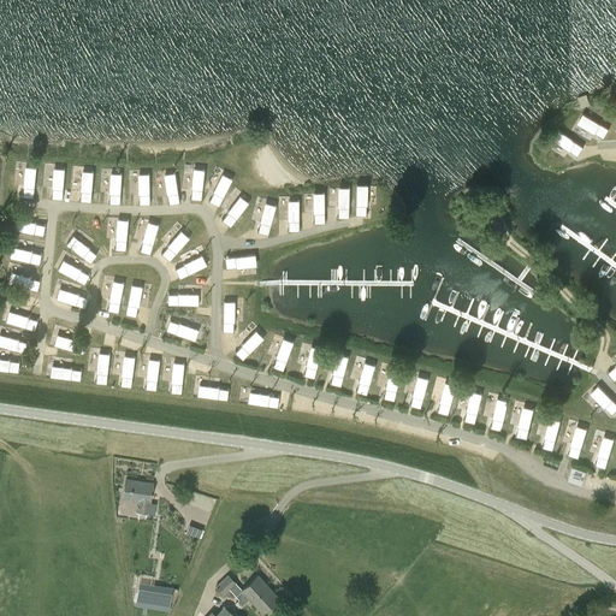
[(594,148),(610,147),(610,134),(594,134),(594,148)]
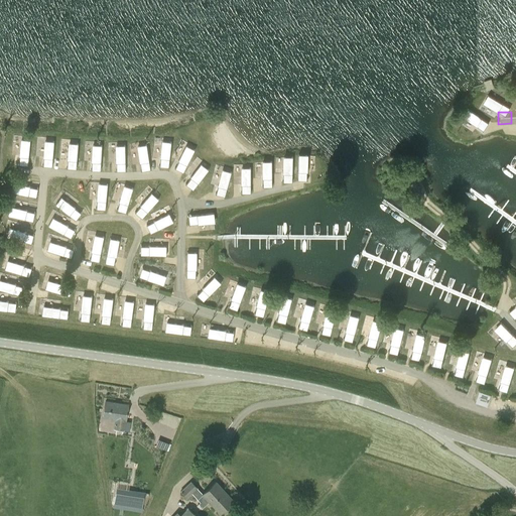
[(464,135),(475,130),(469,115),(458,120),(464,135)]
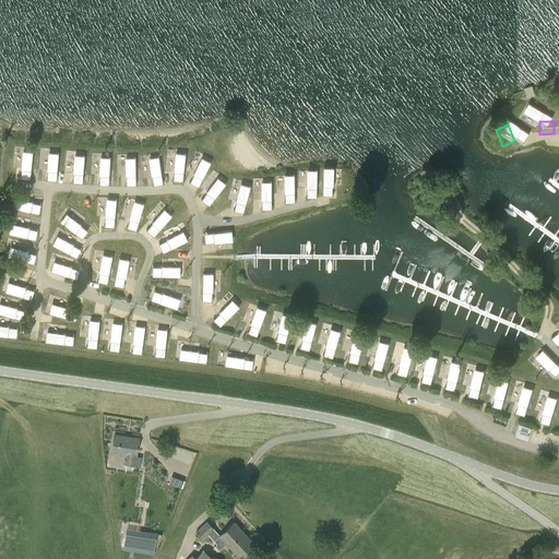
[(522,126),(523,138),(534,137),(533,125),(522,126)]
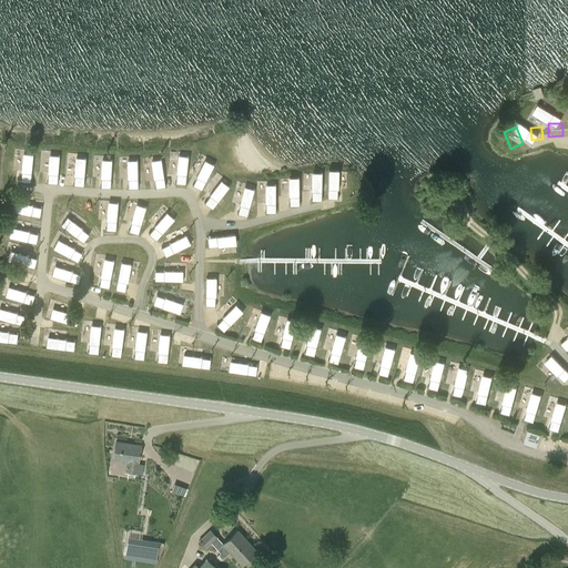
[(195,145),(183,149),(186,163),(199,161),(195,145)]
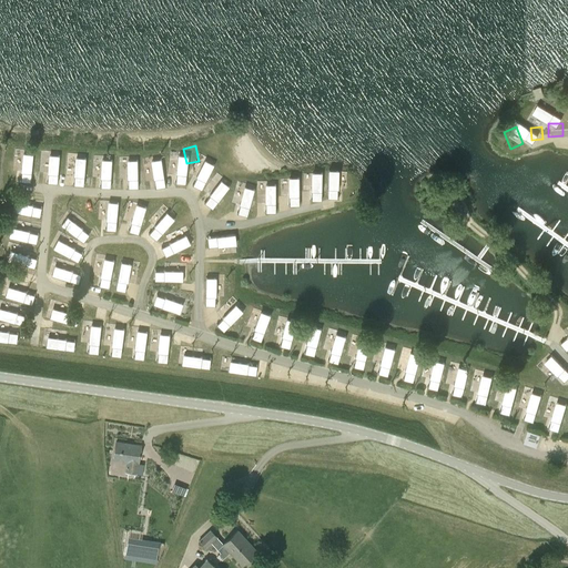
[(12,153),(12,166),(26,166),(26,154),(12,153)]
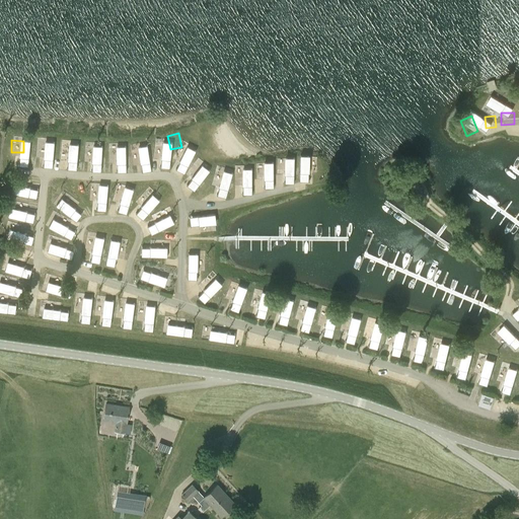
[(118,158),(119,148),(107,148),(106,158),(118,158)]
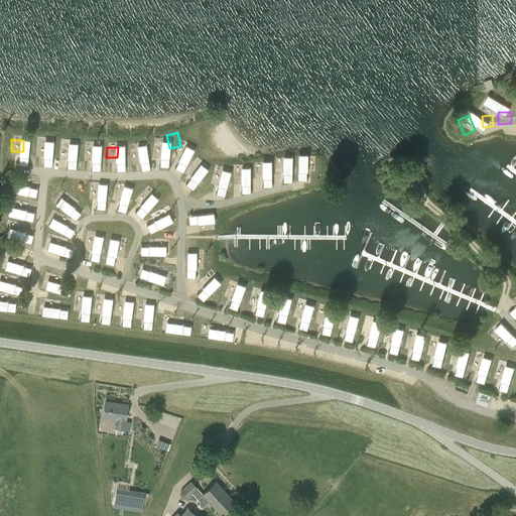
[(125,158),(134,158),(134,147),(125,147),(125,158)]
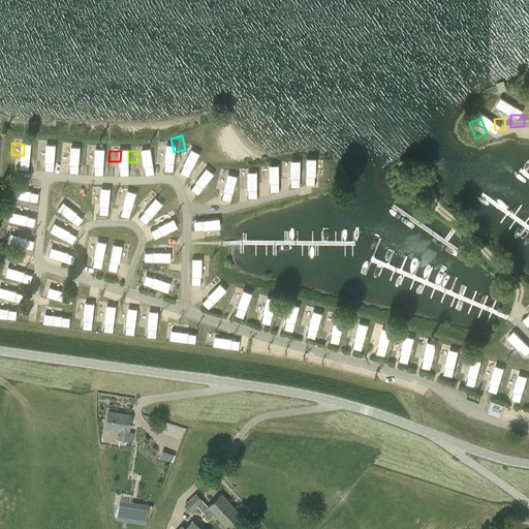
[(151,161),(160,163),(162,153),(153,151),(151,161)]
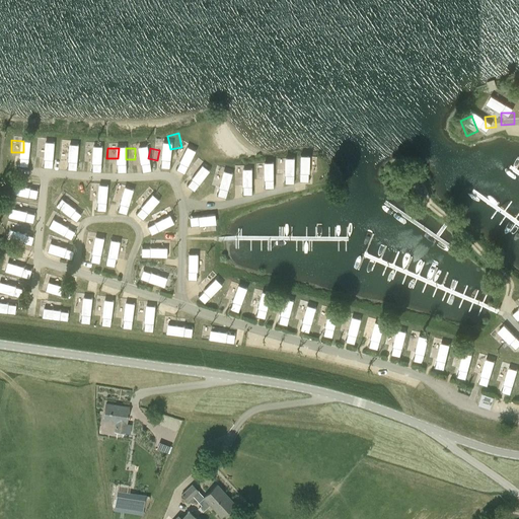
[(180,170),(196,166),(192,154),(176,159),(180,170)]
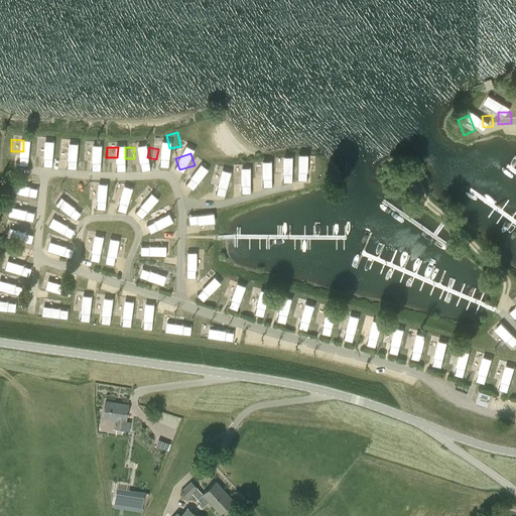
[(12,171),(21,171),(21,163),(12,163),(12,171)]
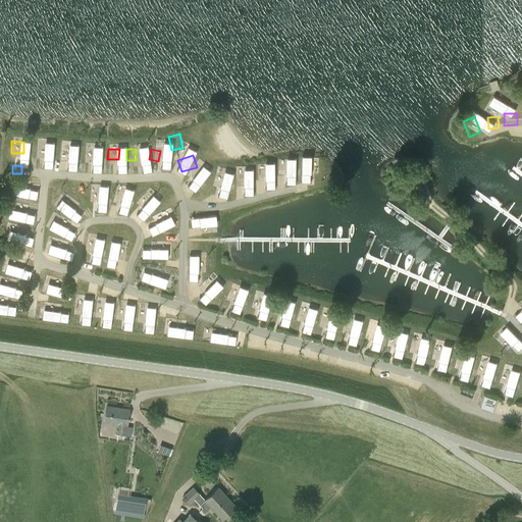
[(317,181),(327,178),(323,167),(314,170),(317,181)]
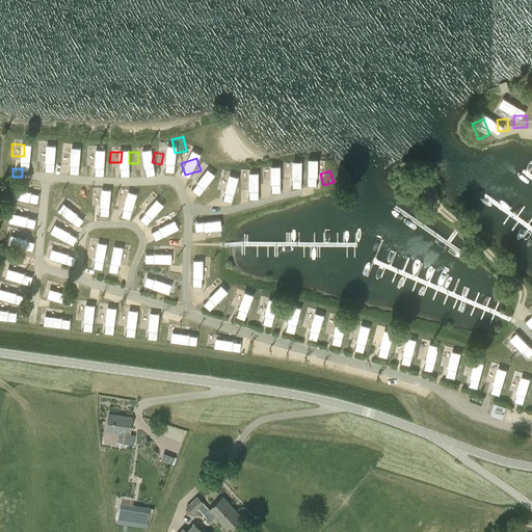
[(114,190),(114,176),(104,176),(104,189),(114,190)]
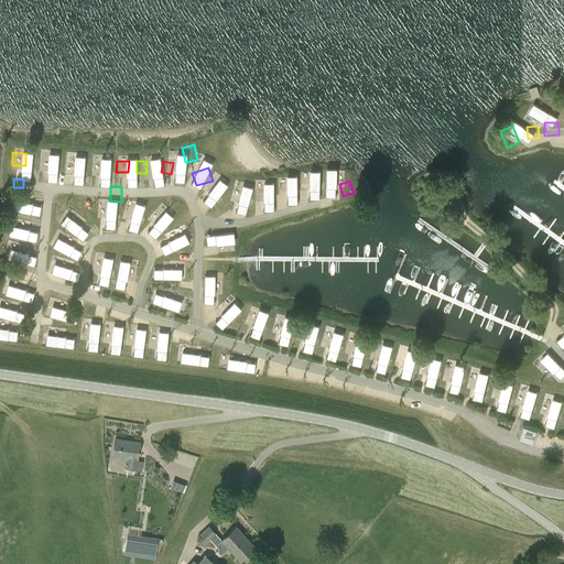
[(75,197),(76,187),(66,187),(66,197),(75,197)]
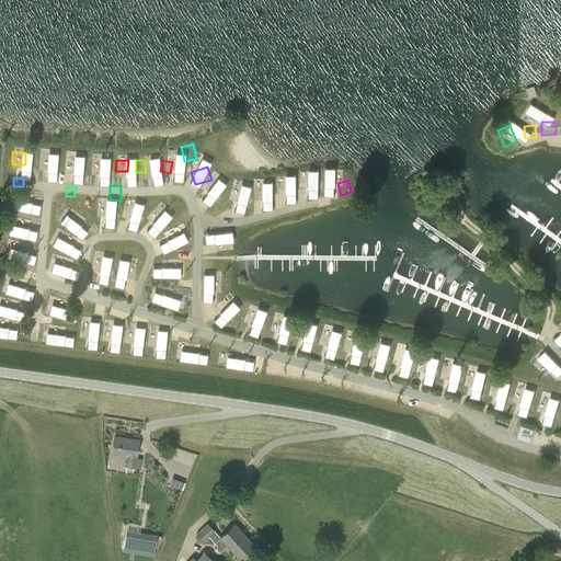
[(455,186),(443,190),(445,197),(457,195),(455,186)]
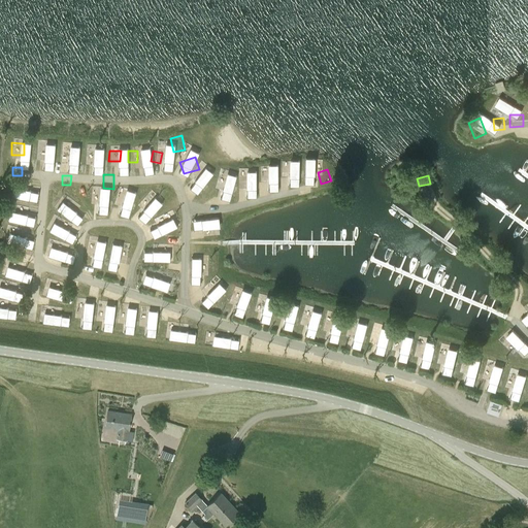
[(204,177),(192,183),(196,195),(208,191),(204,177)]
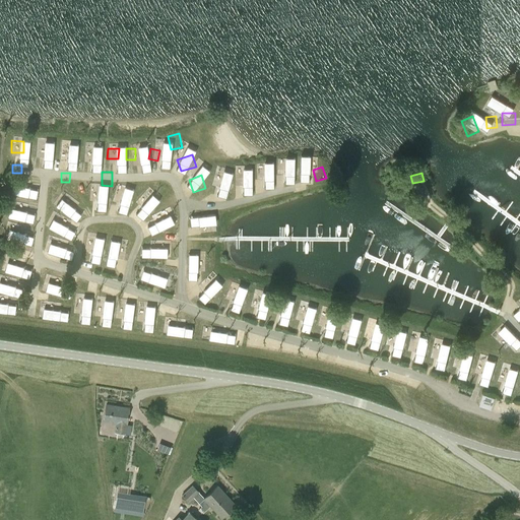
[(123,177),(123,188),(135,189),(136,177),(123,177)]
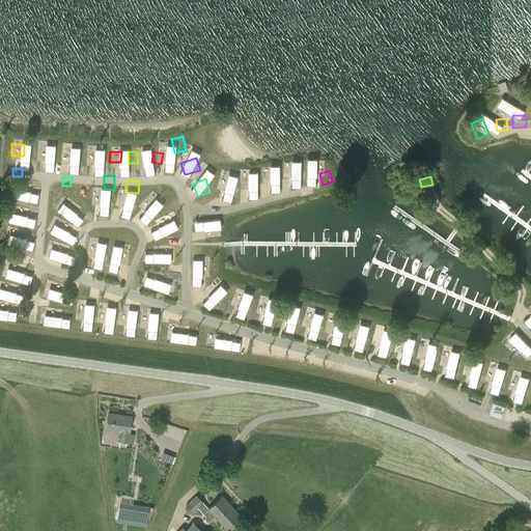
[(289,180),(278,183),(280,195),(292,193),(289,180)]
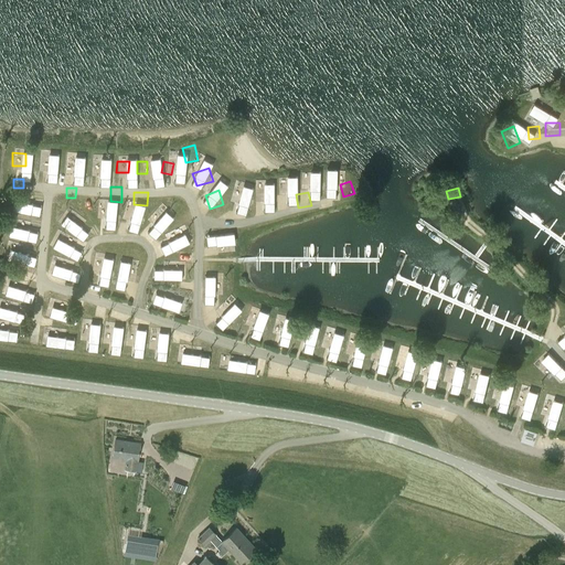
[(285,198),(273,201),(276,214),(288,211),(285,198)]
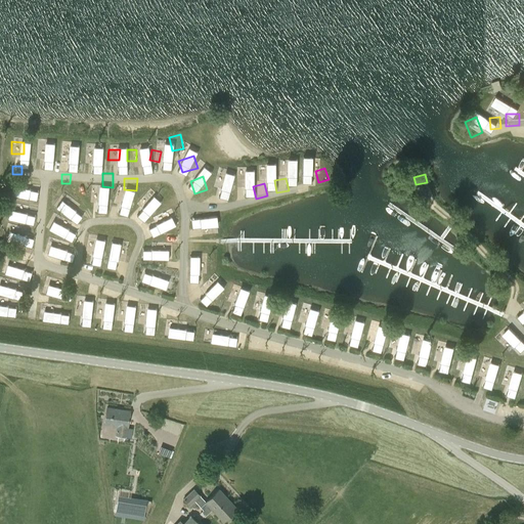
[(54,187),(53,204),(64,204),(64,187),(54,187)]
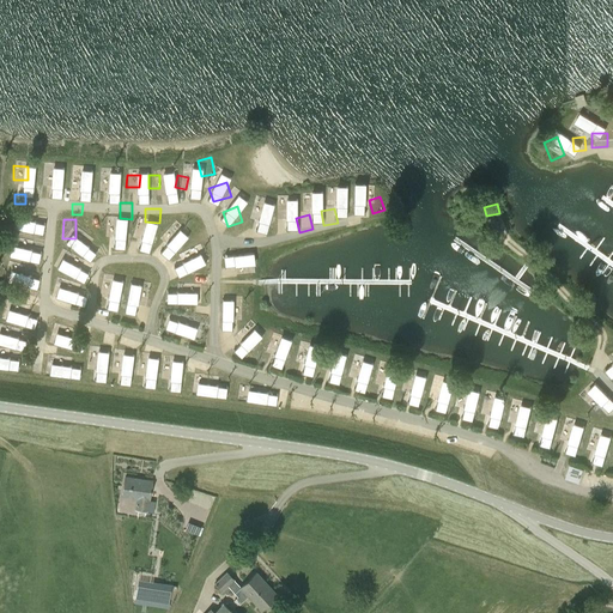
[(286,220),(274,222),(275,231),(287,230),(286,220)]
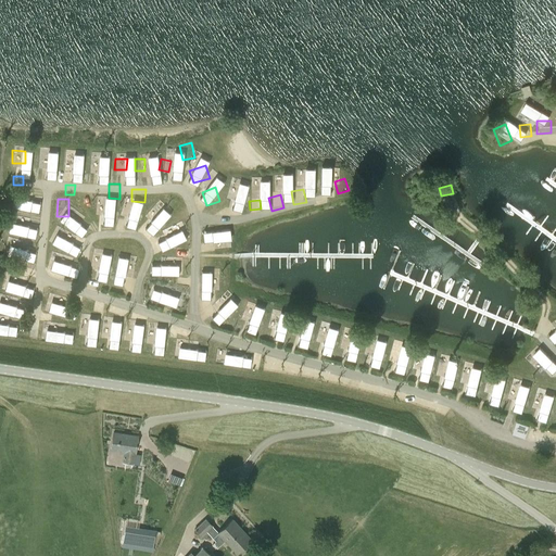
[(32,219),(50,219),(51,206),(33,205),(32,219)]
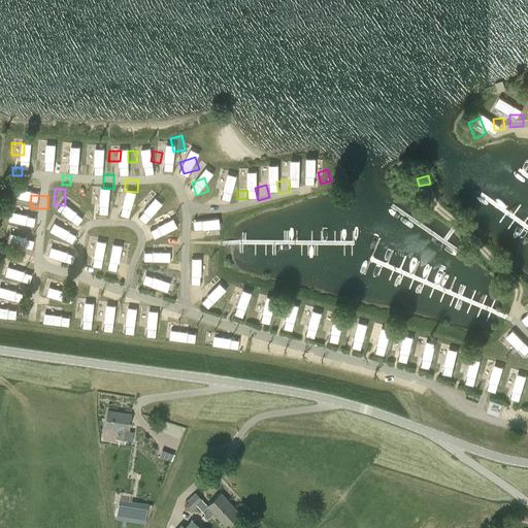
[(219,195),(219,210),(230,210),(229,195),(219,195)]
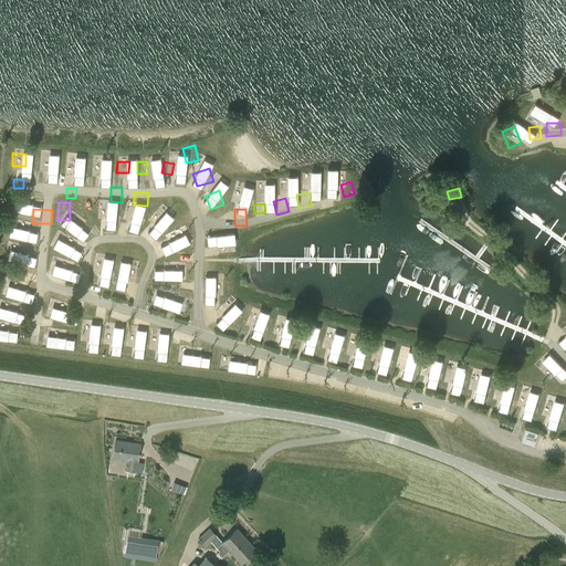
[(191,249),(191,239),(179,239),(179,249),(191,249)]
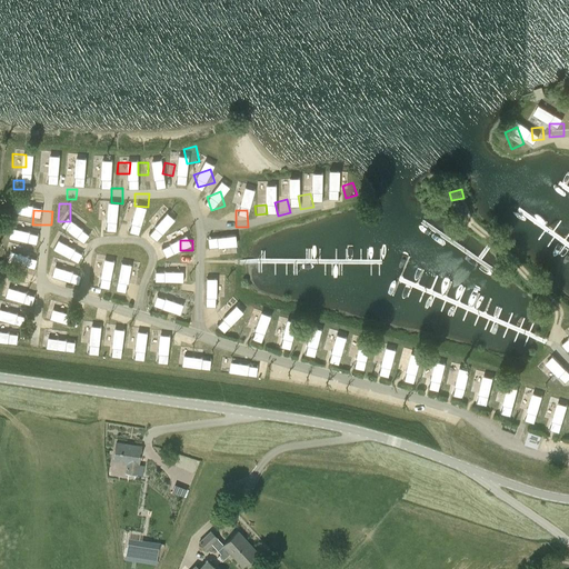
[(209,250),(208,261),(219,261),(219,251),(209,250)]
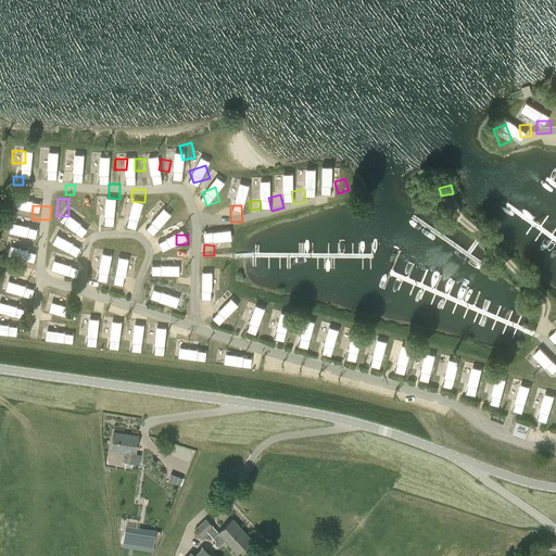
[(10,245),(8,254),(16,256),(17,247),(10,245)]
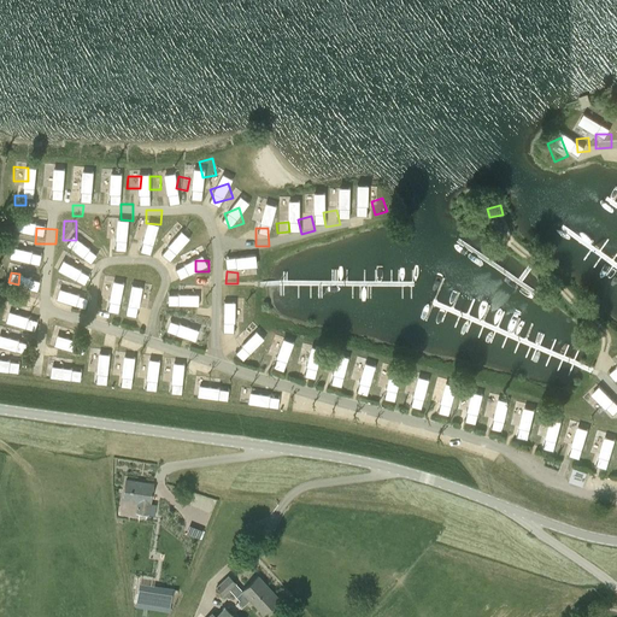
[(48,281),(37,282),(39,291),(50,289),(48,281)]
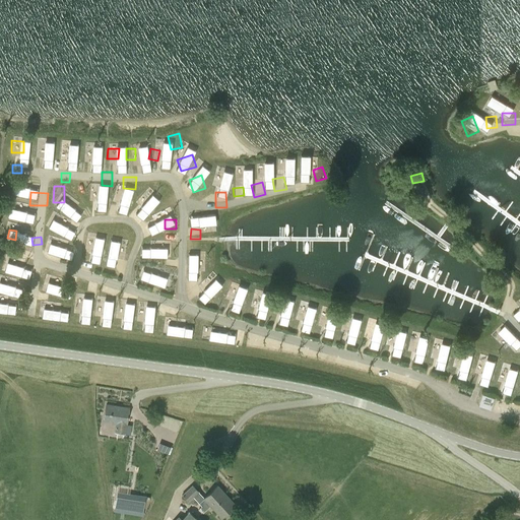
[(199,259),(199,248),(189,248),(189,259),(199,259)]
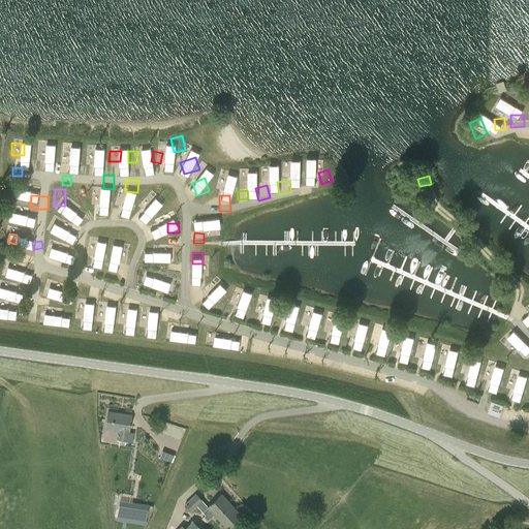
[(205,270),(191,270),(190,282),(204,283),(205,270)]
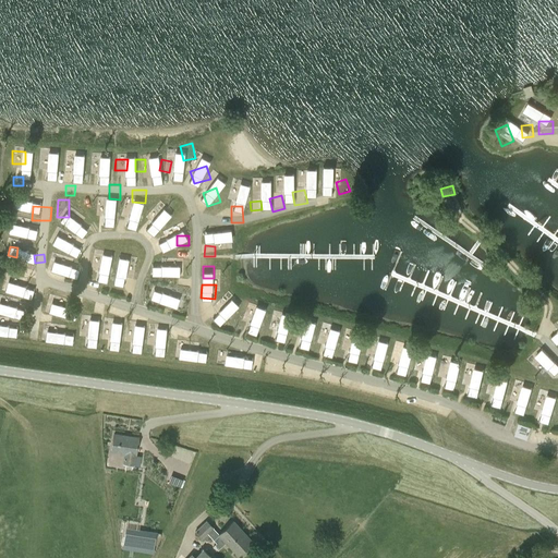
[(154,289),(149,300),(178,310),(182,299),(154,289)]
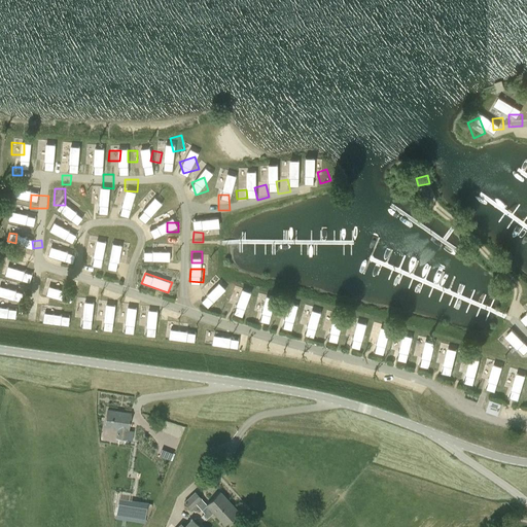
[(218,311),(223,295),(211,291),(206,307),(218,311)]
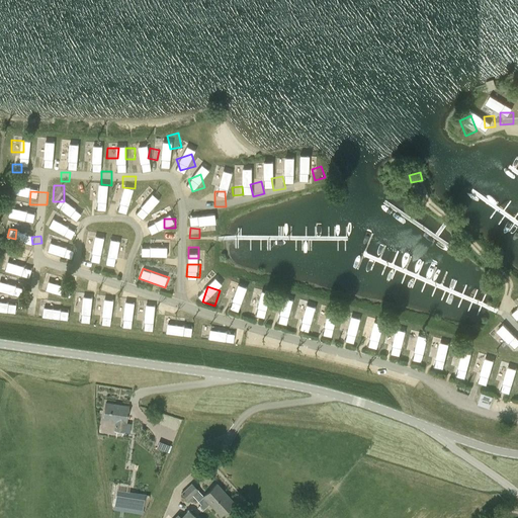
[(220,308),(230,310),(232,294),(222,292),(220,308)]
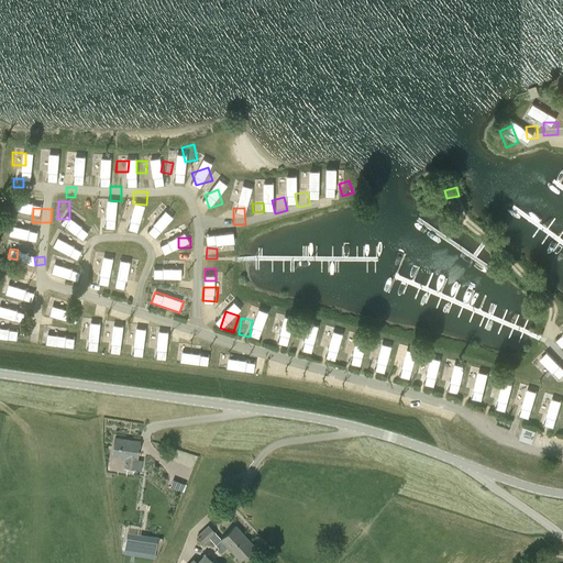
[(265,342),(279,344),(282,332),(267,330),(265,342)]
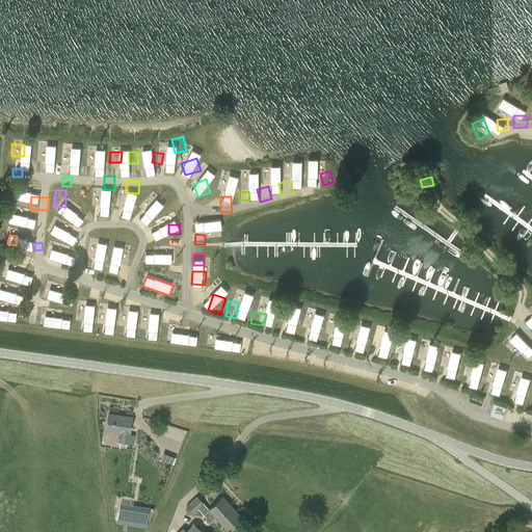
[(315,326),(312,340),(327,344),(330,330),(315,326)]
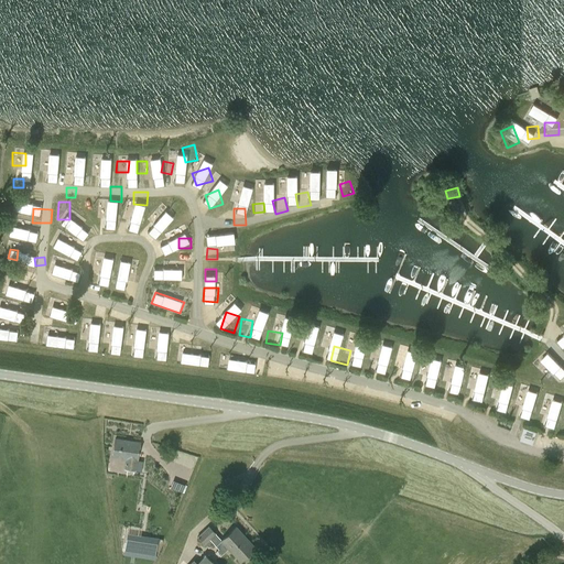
[(548,347),(543,357),(552,361),(556,351),(548,347)]
